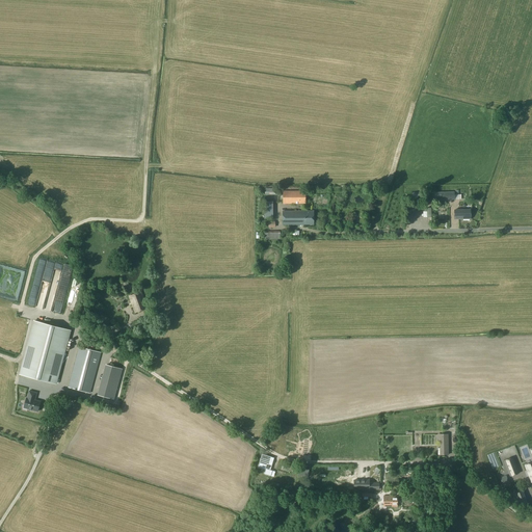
[(283,204),(306,204),(306,191),(283,191),(283,204)]
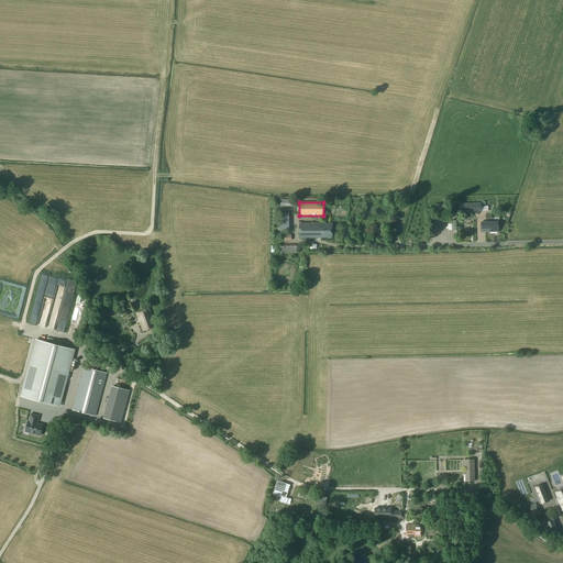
[(279,213),(279,231),(289,231),(289,213),(279,213)]
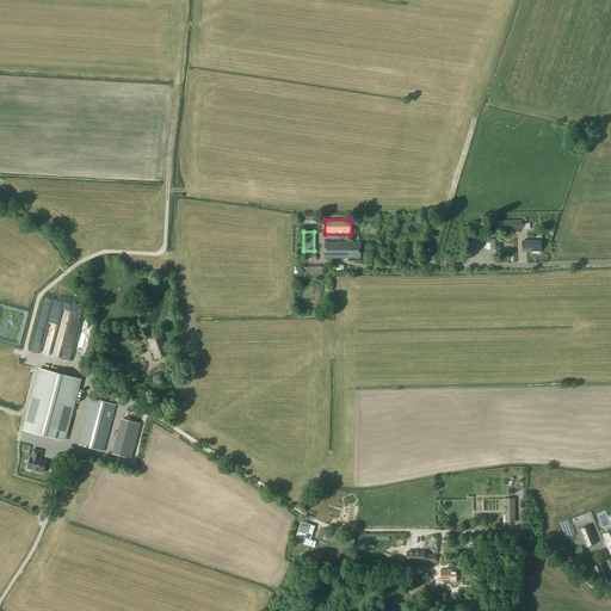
[(541,250),(539,241),(522,241),(523,250),(528,250),(528,252),(535,251),(535,250),(541,250)]
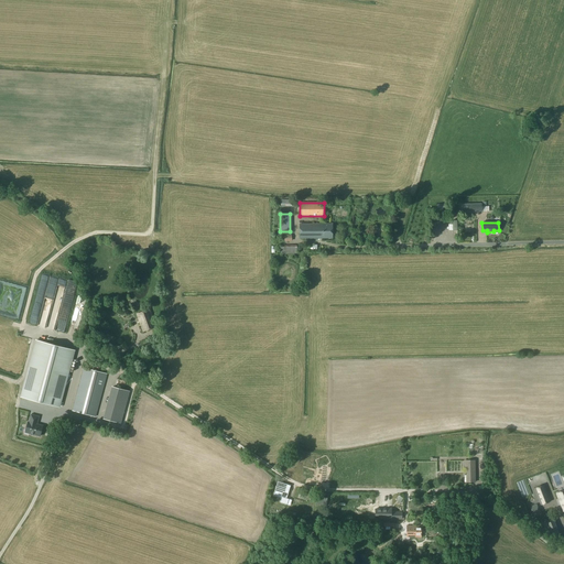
[(333,238),(333,224),(300,224),(301,238),(333,238)]
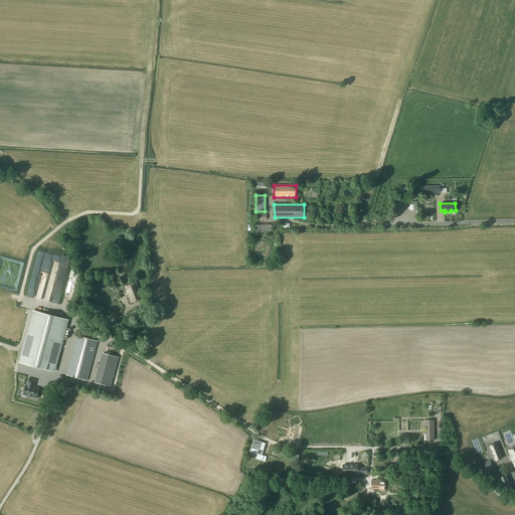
[(255,224),(256,231),(272,231),(271,223),(255,224)]
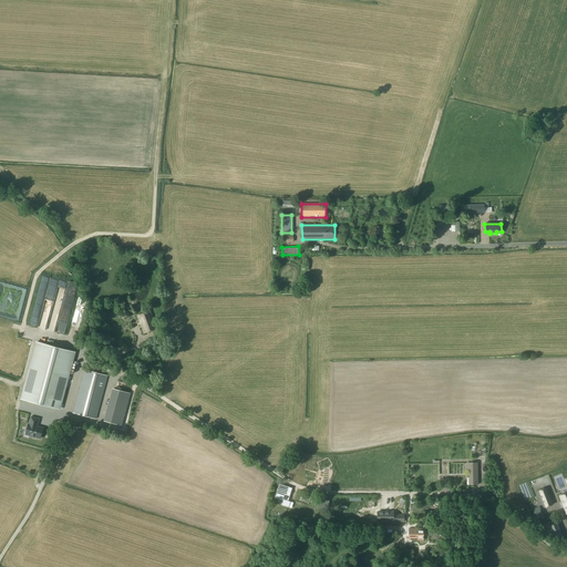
[(62,302),(61,302),(54,330),(61,332),(62,327),(62,328),(68,305),(70,305),(75,282),(66,280),(62,302)]
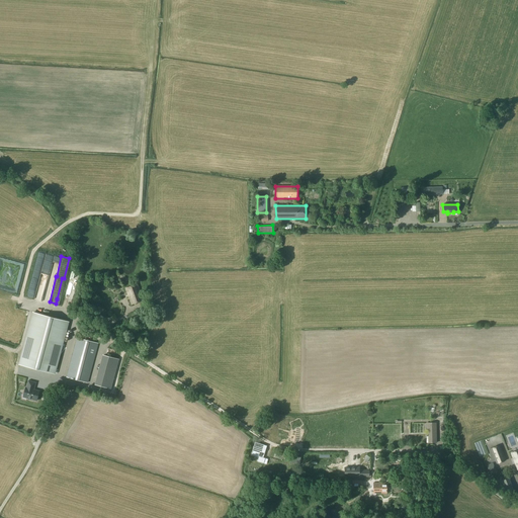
[(138,284),(125,288),(132,305),(143,300),(138,284)]
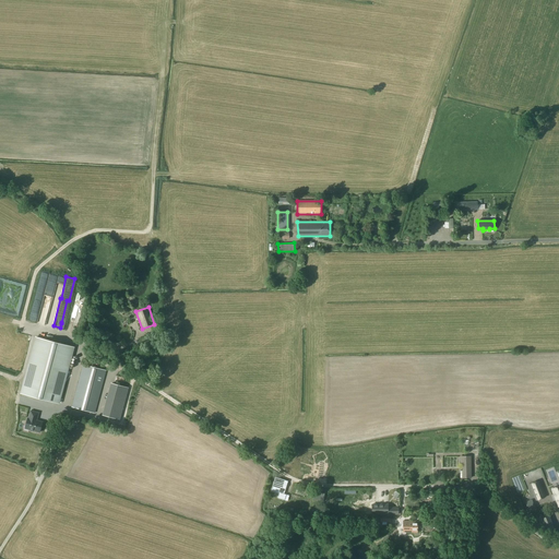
[(140,343),(146,341),(146,343),(162,337),(159,330),(144,335),(144,336),(139,339),(140,343)]
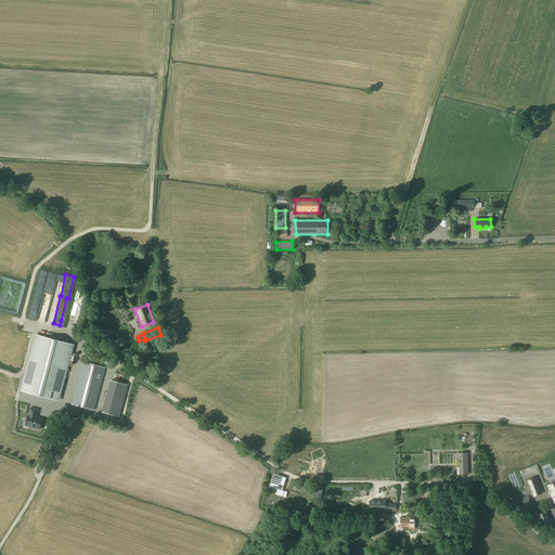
[(73,345),(36,335),(21,391),(59,401),(73,345)]
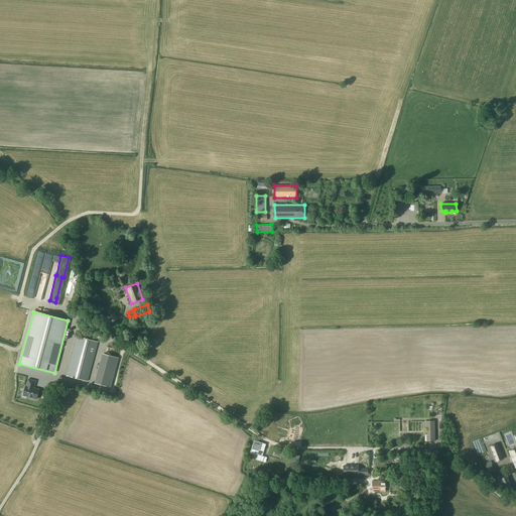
[(77,337),(68,376),(87,381),(97,342),(77,337)]
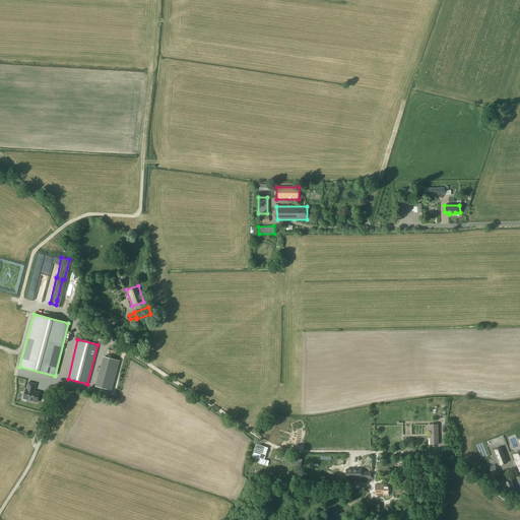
[(137,345),(135,348),(133,350),(141,356),(145,351),(137,345)]
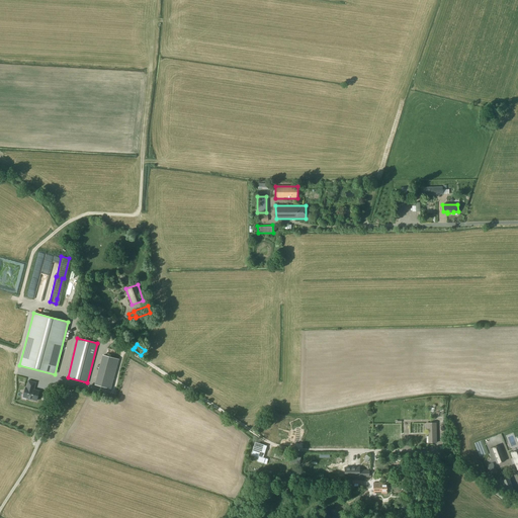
[(118,359),(103,355),(96,384),(111,389),(118,359)]
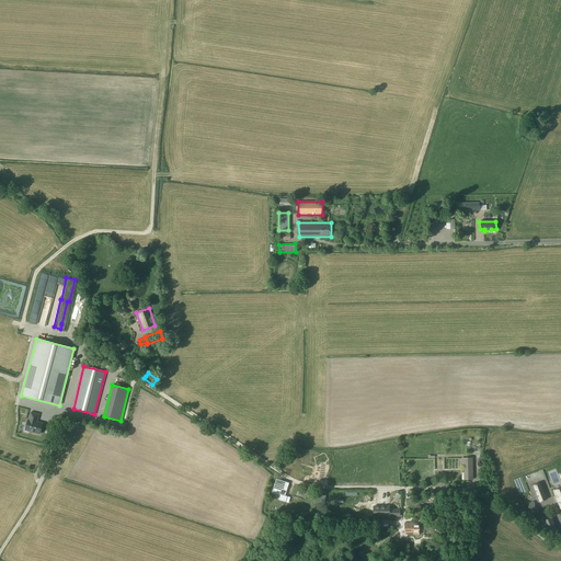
[(30,418),(31,418),(30,421),(29,420),(26,426),(31,427),(30,431),(29,431),(31,432),(31,433),(35,434),(35,433),(41,434),(43,424),(37,422),(39,415),(31,413),(30,418)]
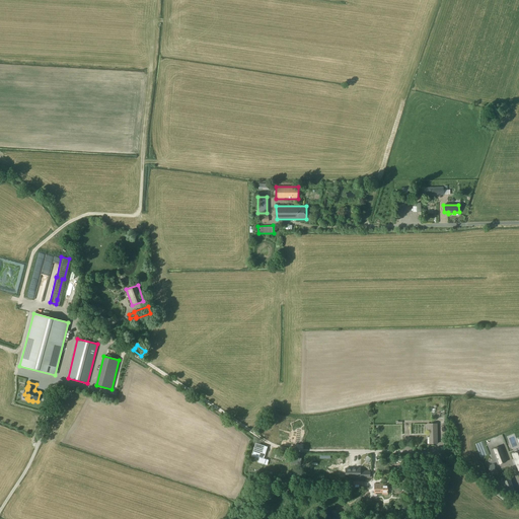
[(266,446),(255,443),(252,455),(260,457),(258,462),(264,464),(266,459),(263,458),(266,448),(265,448),(266,446)]
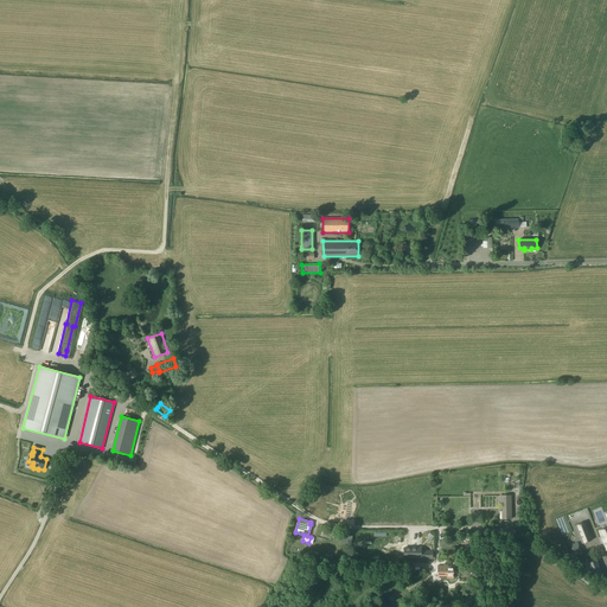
[(593,540),(586,522),(575,525),(582,543),(593,540)]
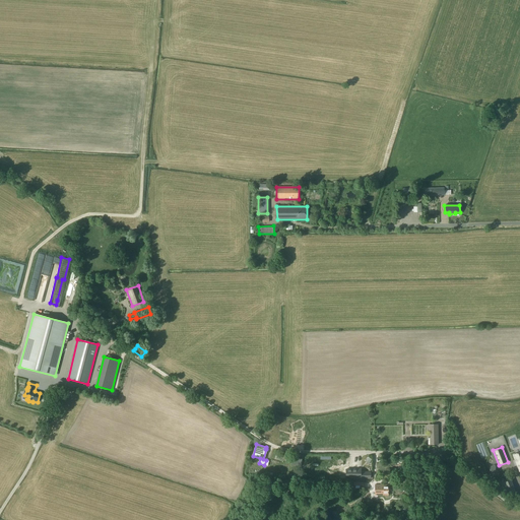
[(293,457),(291,465),(301,467),(302,459),(293,457)]
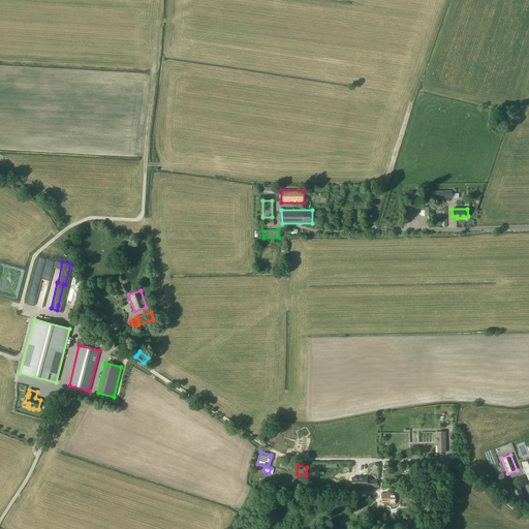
[(501,484),(507,481),(503,472),(497,475),(501,484)]
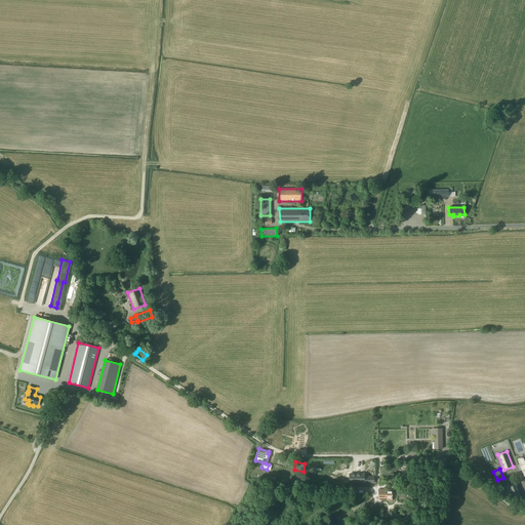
[(344,474),(344,482),(359,483),(360,475),(344,474)]
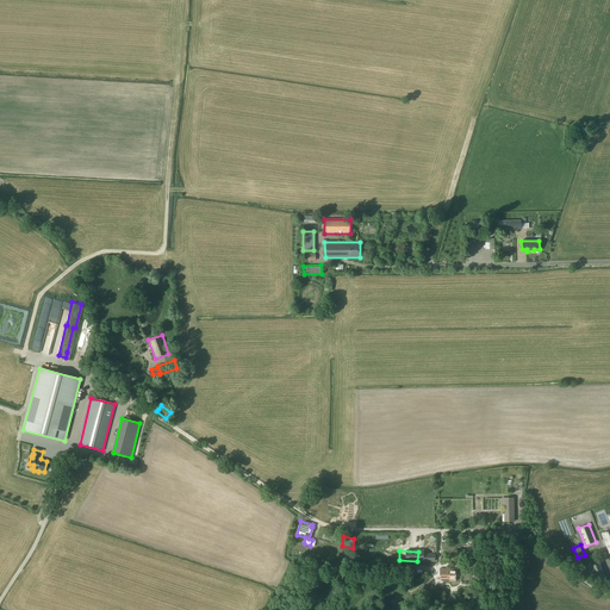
[(604,578),(599,564),(589,567),(595,582),(604,578)]
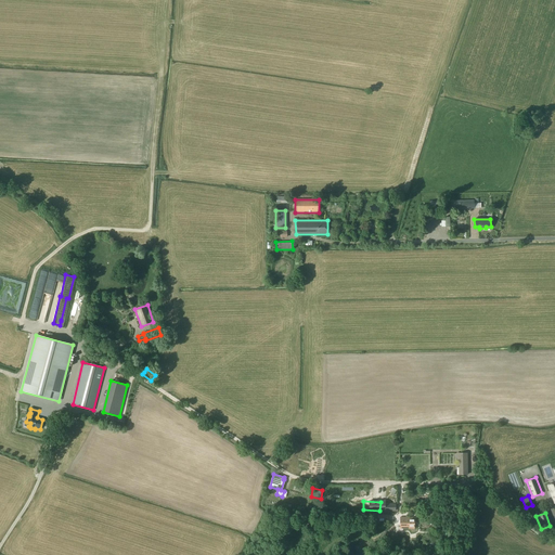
[(414,528),(414,517),(400,517),(400,528),(414,528)]
